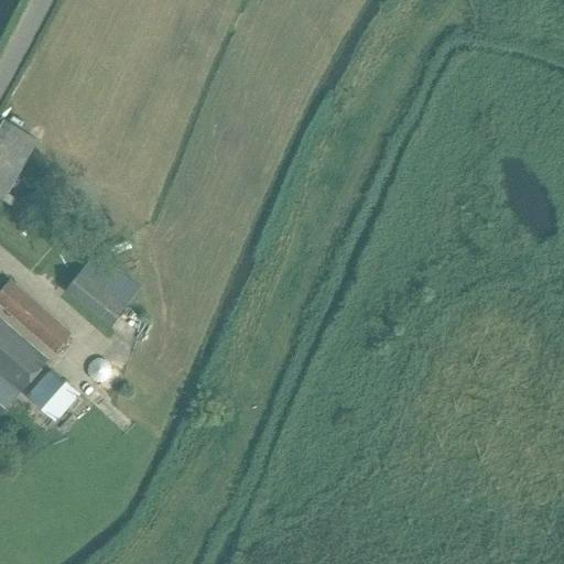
[(0,199),(11,207),(15,199),(7,195),(36,141),(3,120),(0,125),(0,199)]
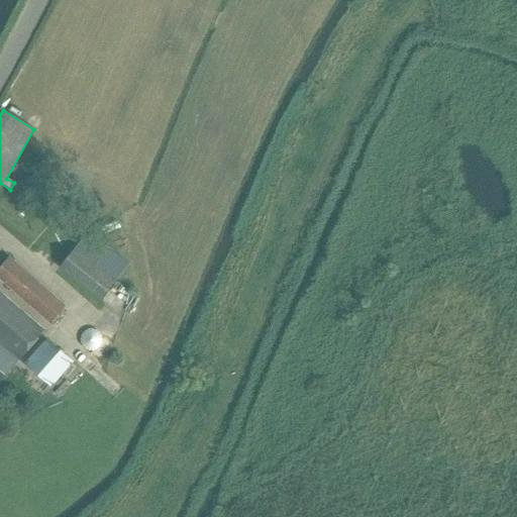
[(50,219),(65,204),(54,194),(39,209),(50,219)]
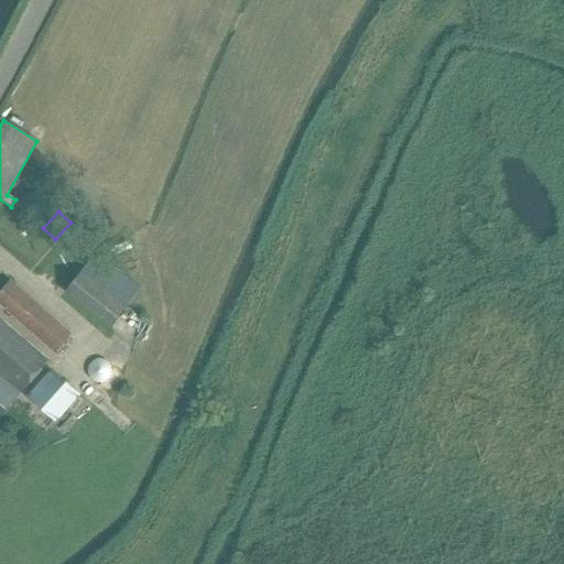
[(94,255),(64,293),(108,326),(126,306),(126,305),(139,289),(94,255)]
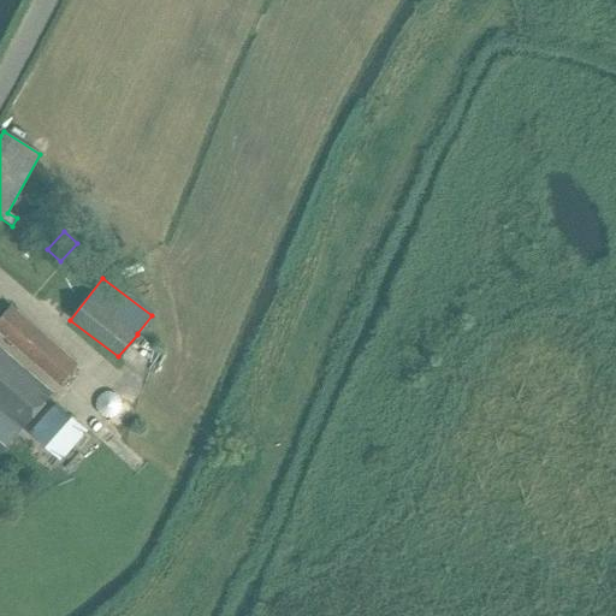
[(76,365),(11,308),(0,320),(0,333),(58,385),(76,365)]
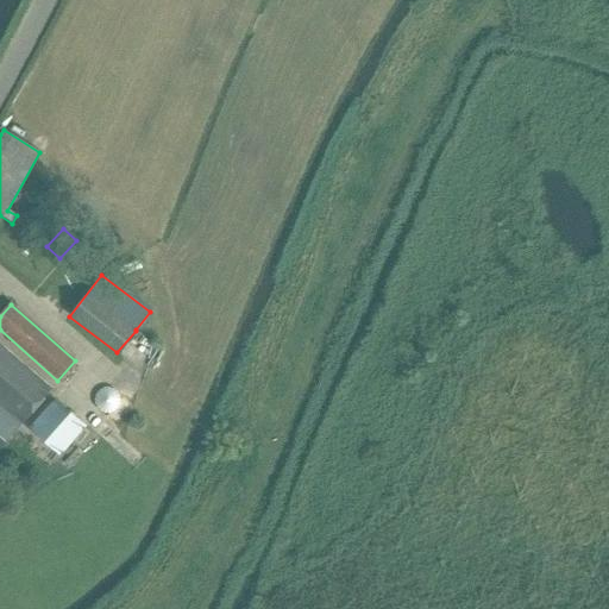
[(54,388),(0,340),(0,437),(6,443),(54,388)]
